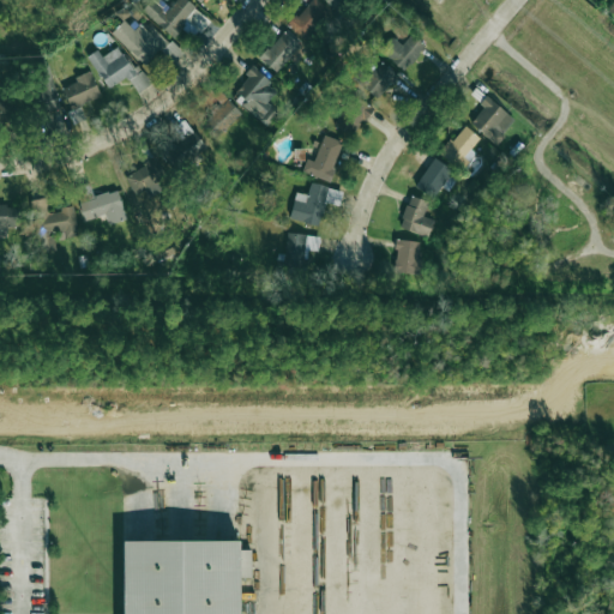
[(175,0),(173,2),(169,0),(161,0),(158,4),(154,0),(150,0),(142,10),(172,36),(197,7),(187,0),(175,0)]
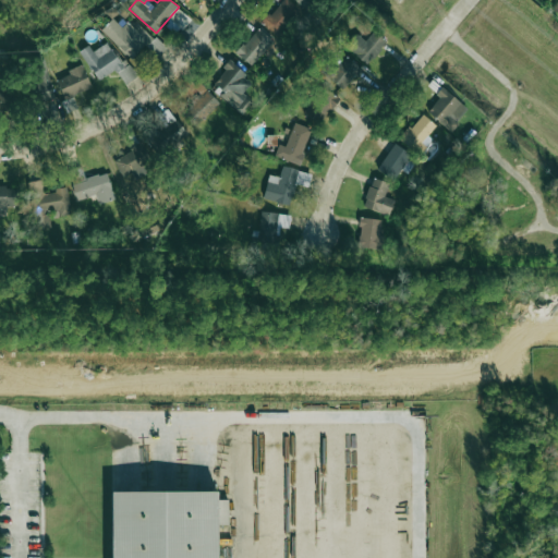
[(299,11),(289,0),(283,0),(262,21),(274,34),(299,11)]
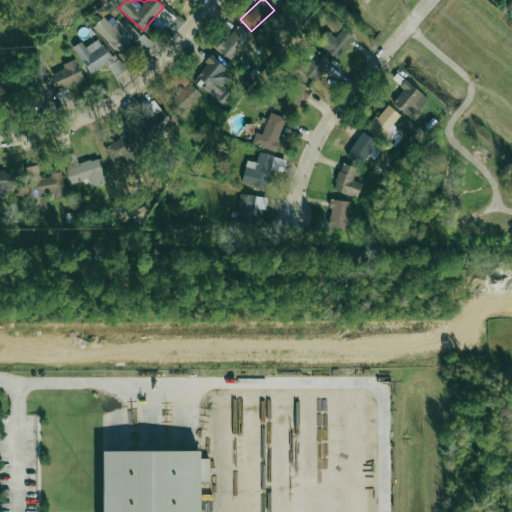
[(93,27),(121,54),(139,36),(119,17),(111,24),(103,16),(93,27)]
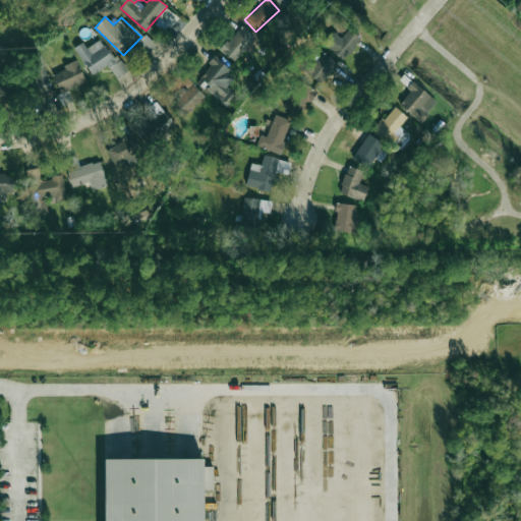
[(221,49),(235,61),(255,38),(240,25),(221,49)]
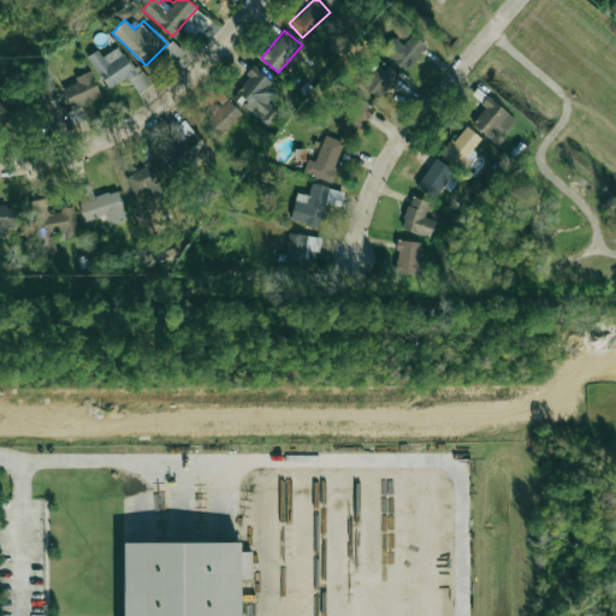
[(381,52),(407,71),(426,43),(412,34),(404,45),(392,36),(381,52)]
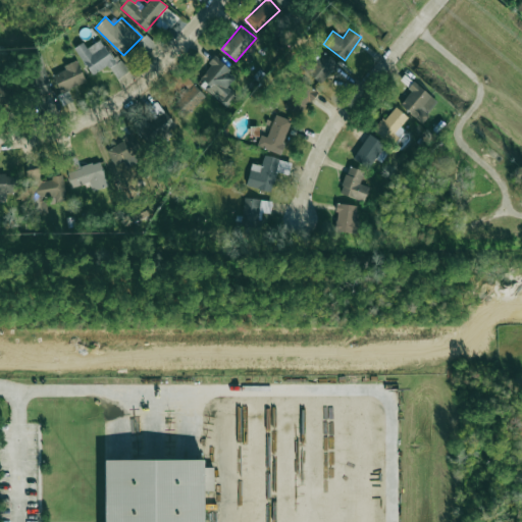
[(138,44),(149,52),(156,43),(145,35),(138,44)]
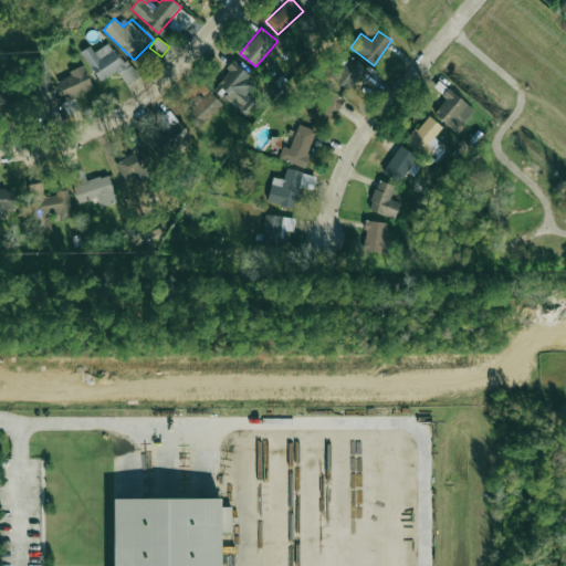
[(127,85),(136,79),(112,41),(94,52),(90,45),(81,51),(100,82),(117,71),(127,85)]
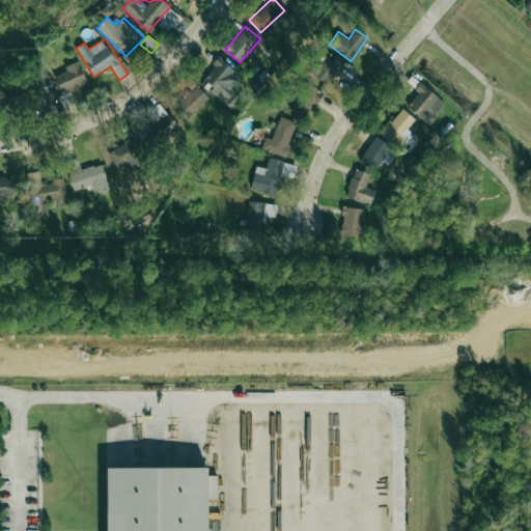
[(312,73),(327,85),(343,64),(329,53),(312,73)]
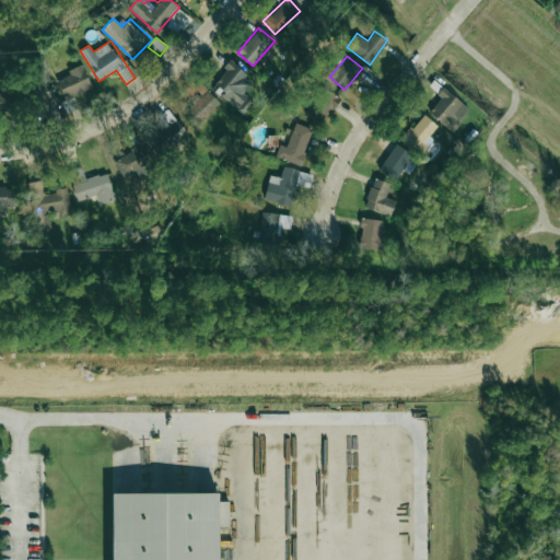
[(30,60),(36,92),(51,89),(45,57),(30,60)]
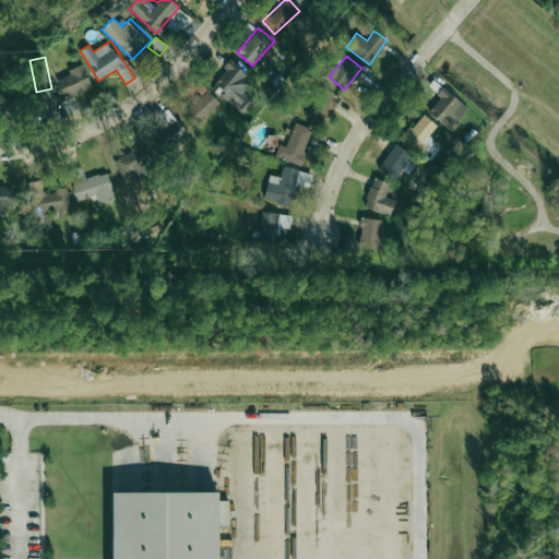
[(230,62),(211,90),(244,114),(252,102),(242,94),(253,80),(230,62)]
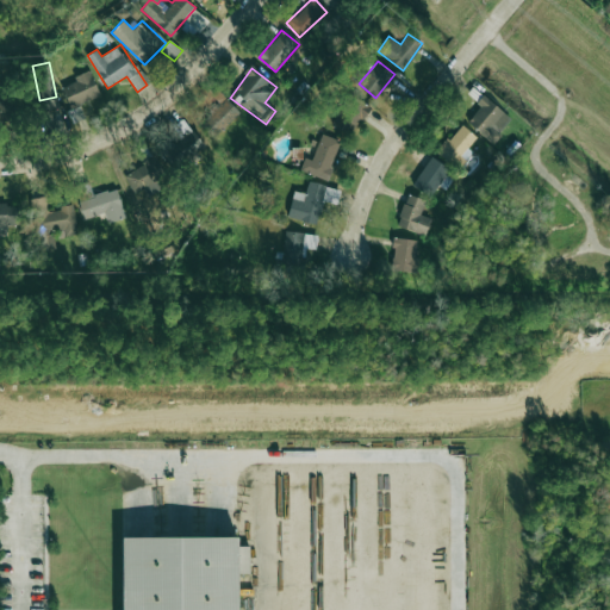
[(61,83),(70,107),(100,97),(92,73),(61,83)]
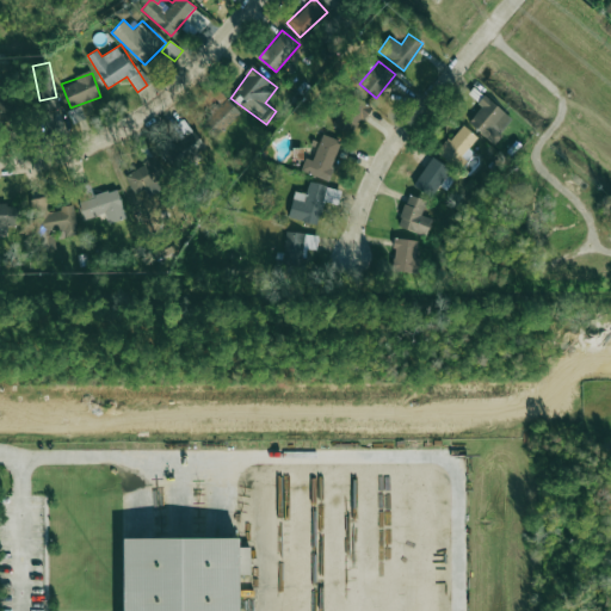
[(0,117),(11,118),(12,93),(0,92),(0,117)]
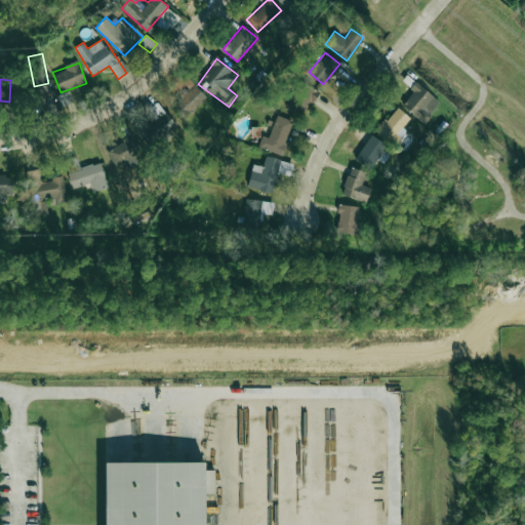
[(287,107),(304,117),(318,91),(301,82),(287,107)]
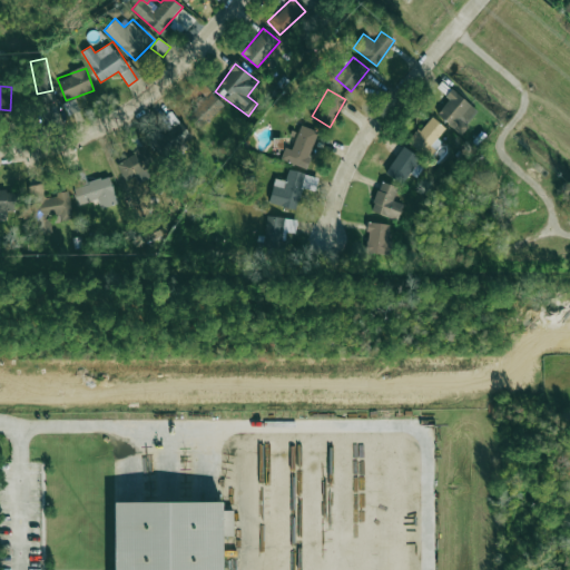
[(479,112),(454,90),(435,111),(459,134),(479,112)]
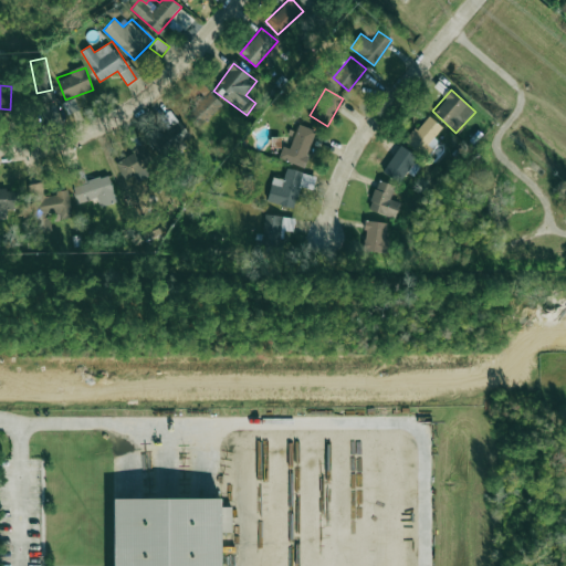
[(184,114),(197,128),(222,104),(210,91),(184,114)]
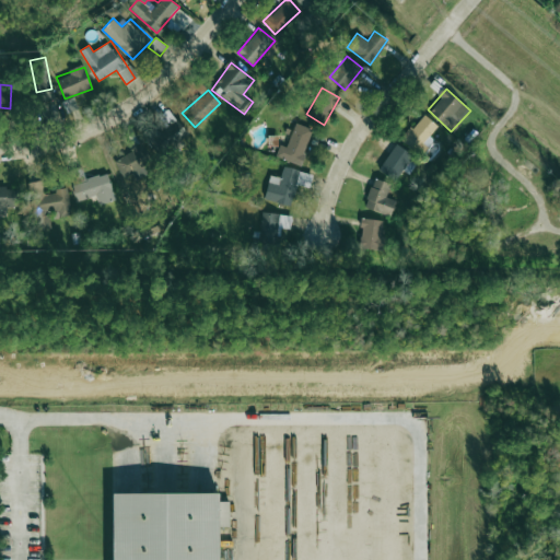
[(66,112),(78,108),(76,97),(62,101),(66,112)]
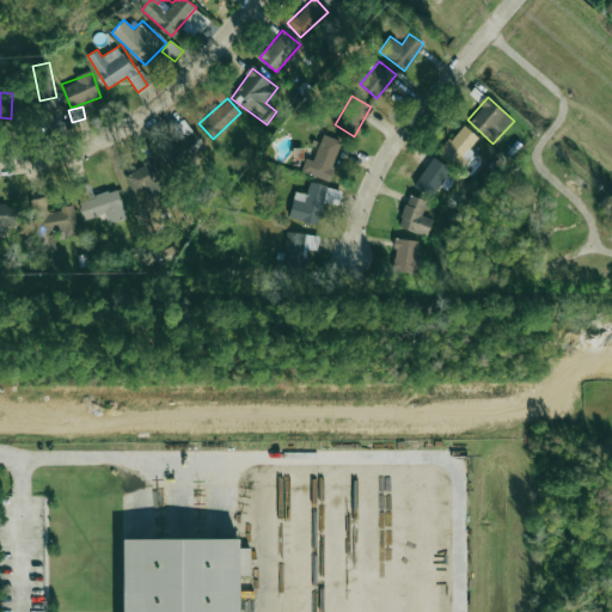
[(461,169),(475,153),(469,148),(478,136),(463,123),(440,151),(461,169)]
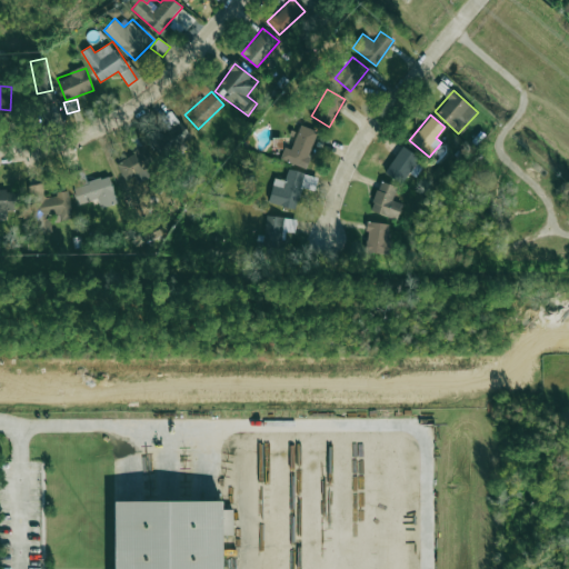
[(152,139),(162,155),(189,137),(176,117),(167,122),(170,128),(152,139)]
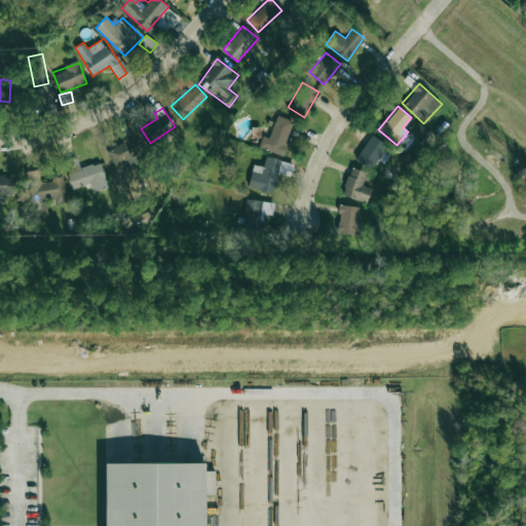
[(269,138),(263,136),(259,147),(282,155),(294,121),(277,115),(269,138)]
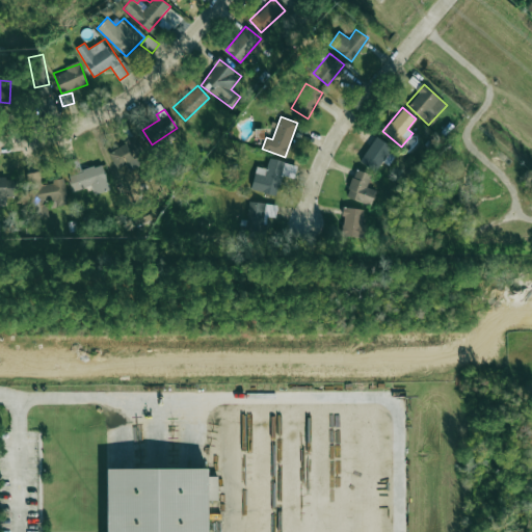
[(392,148),(376,136),(360,160),(375,170),(392,148)]
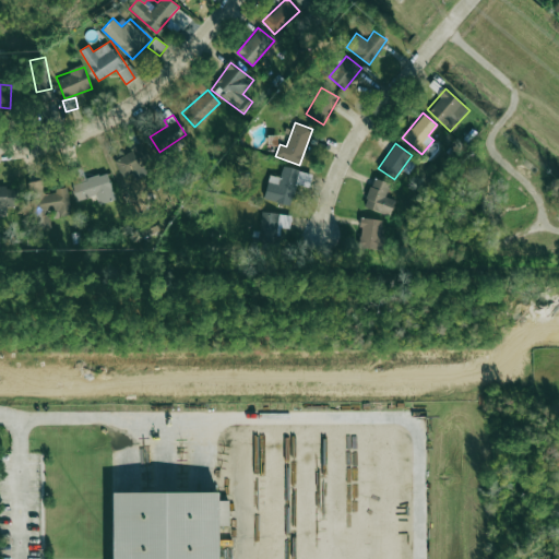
[(127,181),(153,171),(142,145),(116,155),(127,181)]
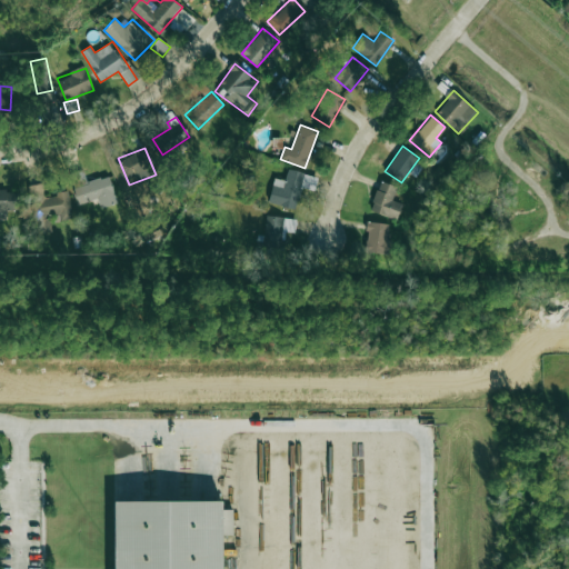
[(285,180),(275,177),(268,202),(296,208),(300,187),(315,190),(318,176),(288,169),(285,180)]
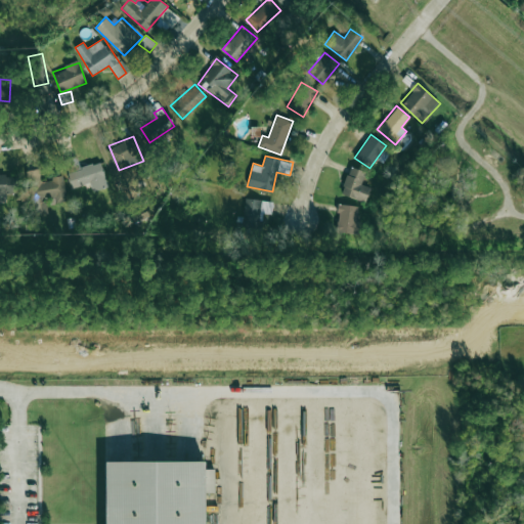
[(64,162),(68,172),(81,168),(77,158),(64,162)]
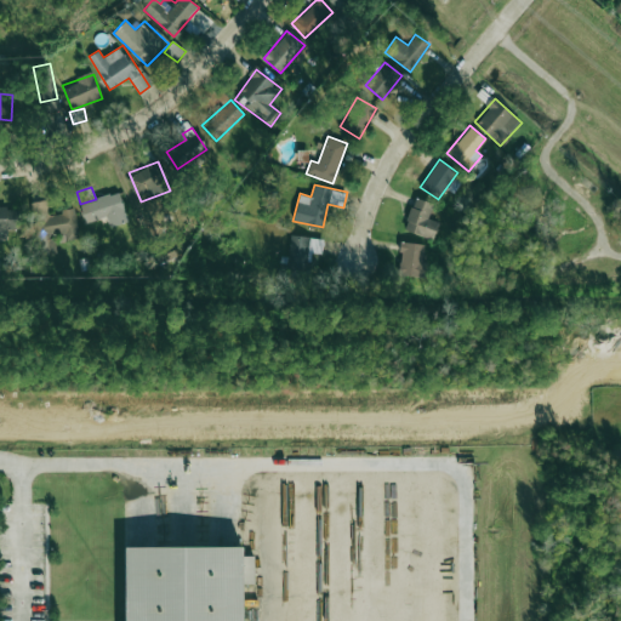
[(117,192),(80,205),(86,223),(107,216),(110,227),(127,221),(117,192)]
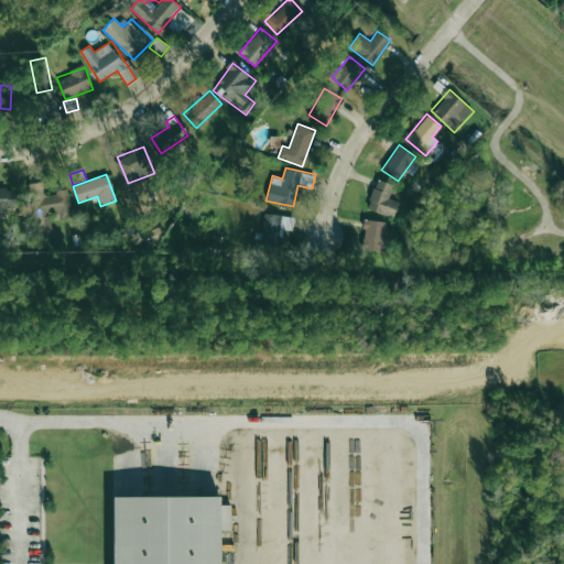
[(393,217),(399,201),(389,198),(393,184),(377,179),(367,208),(393,217)]
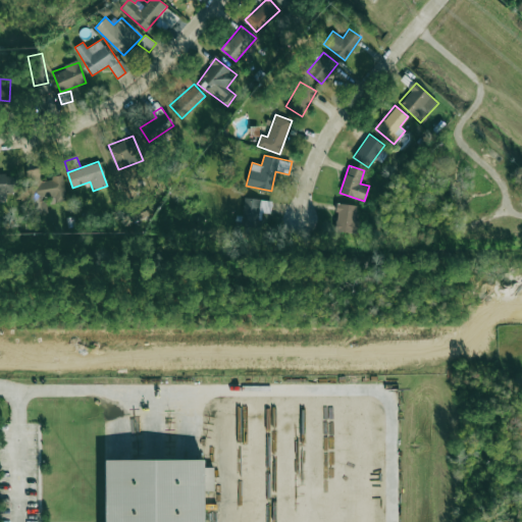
[(63,176),(40,178),(39,167),(25,168),(30,213),(47,211),(46,198),(54,197),(54,201),(65,200),(63,176)]
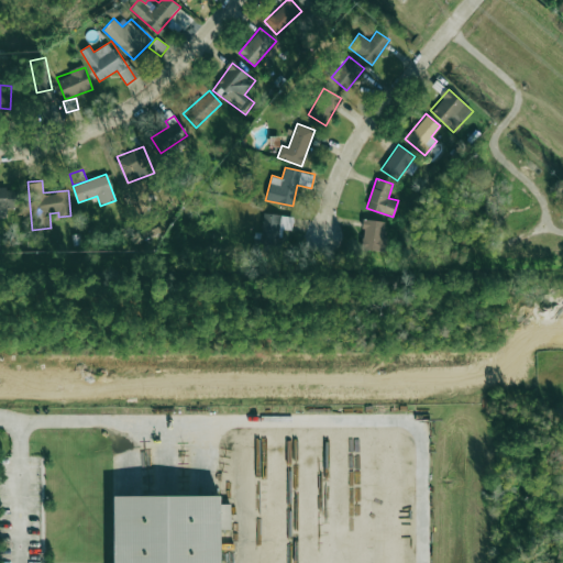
[(0,188),(0,207),(18,207),(17,188),(0,188)]
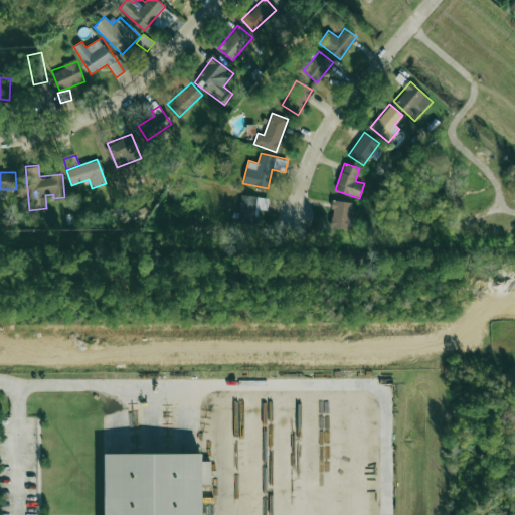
[(268,209),(268,196),(240,195),(239,219),(256,220),(256,209),(268,209)]
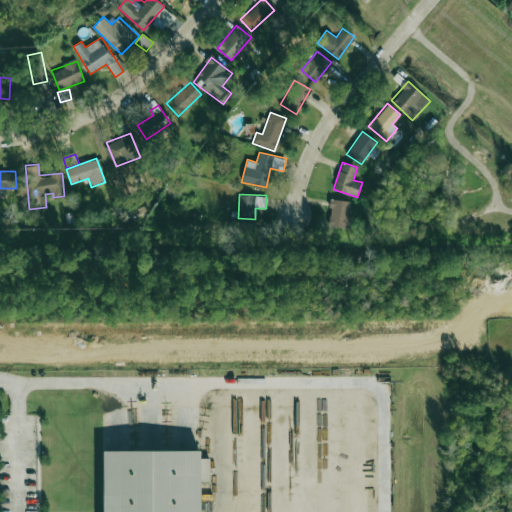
[(329,227),(349,227),(350,200),(330,199),(329,227)]
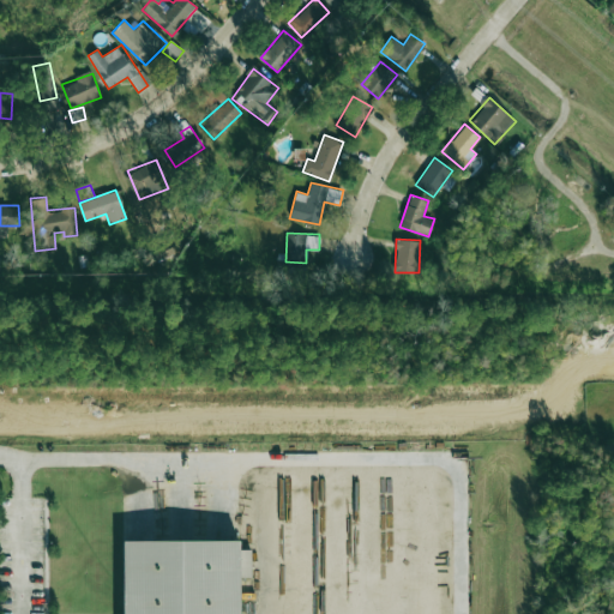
[(240,613),(240,540),(122,541),(122,613),(240,613)]
